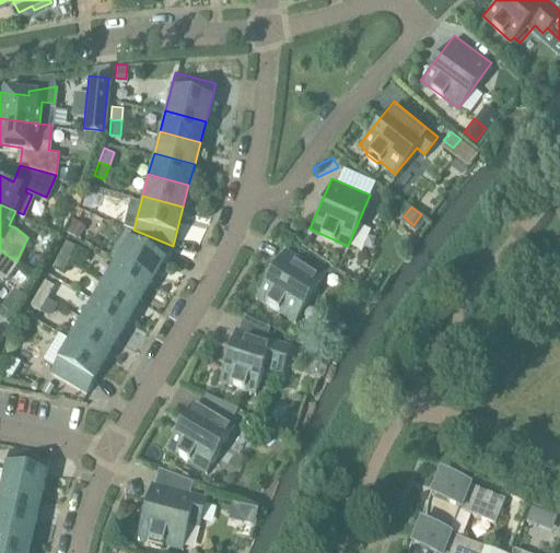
[(72,216),(67,230),(70,232),(77,235),(83,223),(72,216)]
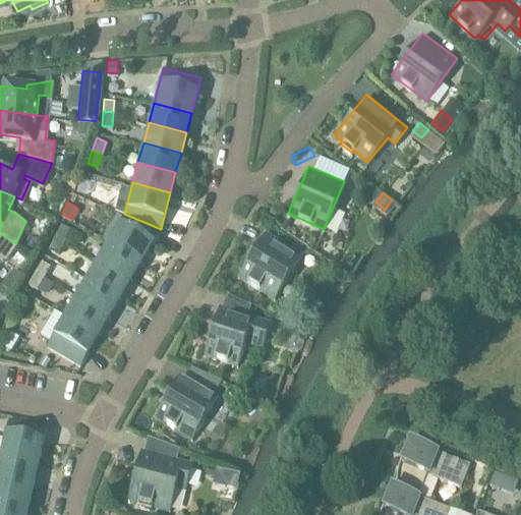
[(141,261),(161,229),(124,214),(108,240),(141,261)]
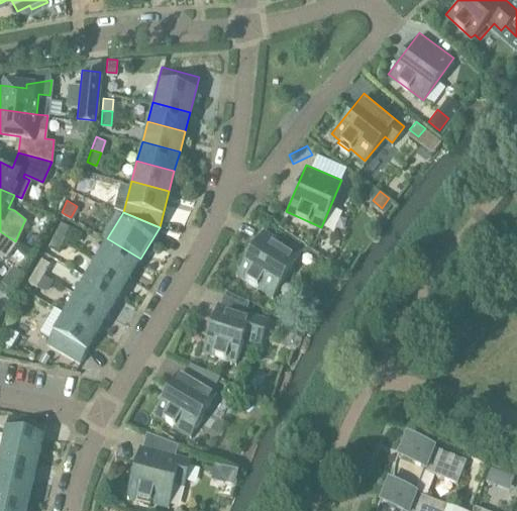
[(55,231),(65,237),(70,226),(61,220),(55,231)]
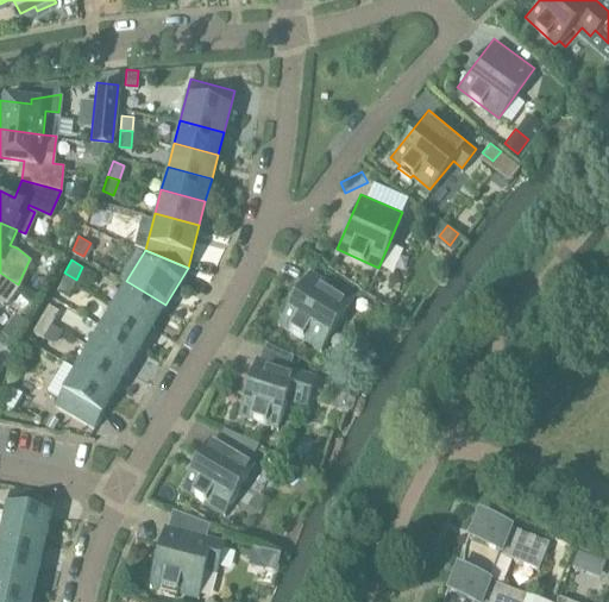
[(320,347),(352,296),(309,269),(277,320),(320,347)]
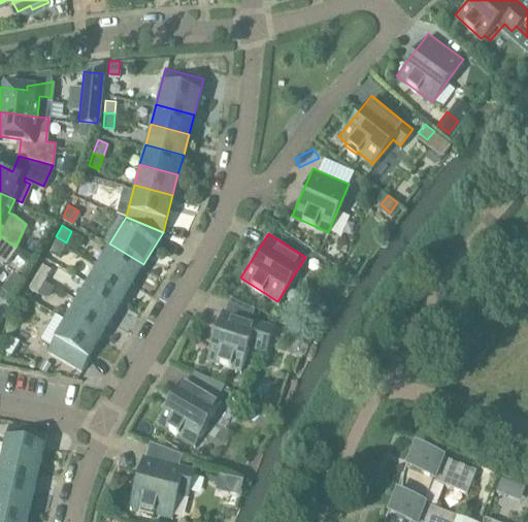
[(15,247),(0,236),(0,257),(5,261),(15,247)]
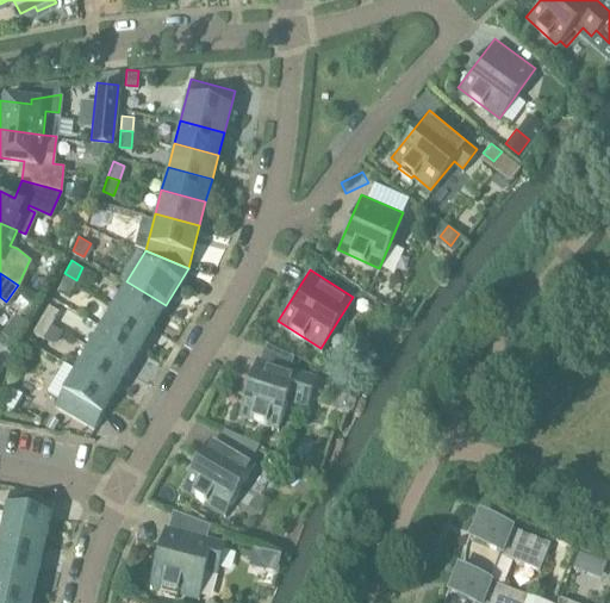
[(68,293),(76,280),(64,273),(56,286),(68,293)]
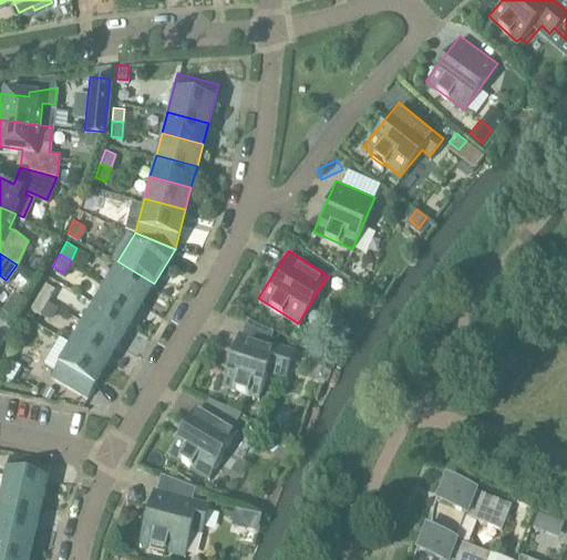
[(143,302),(154,283),(117,261),(106,280),(143,302)]
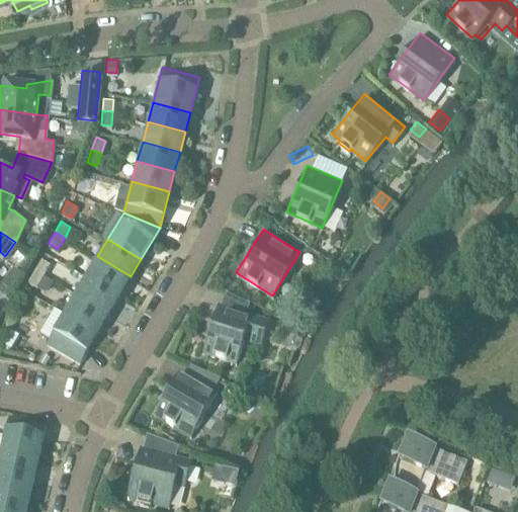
[(34,268),(45,273),(52,261),(41,256),(34,268)]
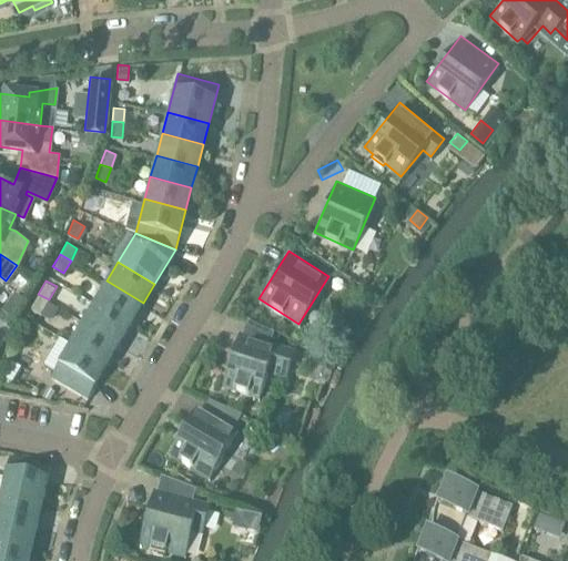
[(131,323),(143,303),(107,281),(94,301),(131,323)]
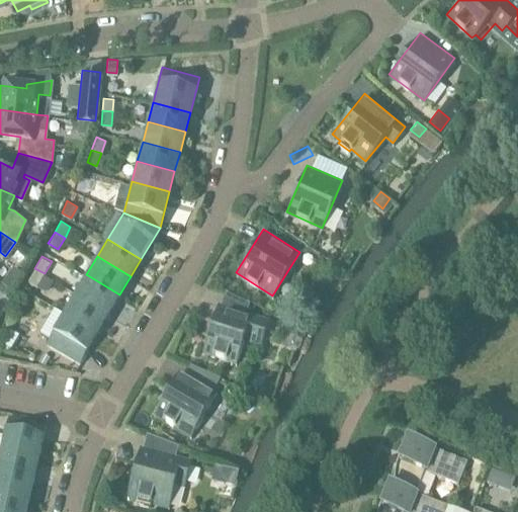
[(13,264),(2,279),(11,287),(22,271),(13,264)]
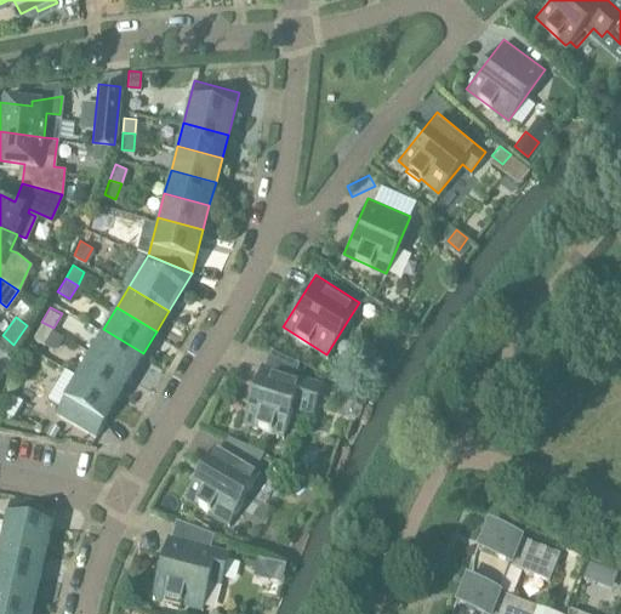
[(46,341),(53,328),(41,322),(34,335),(46,341)]
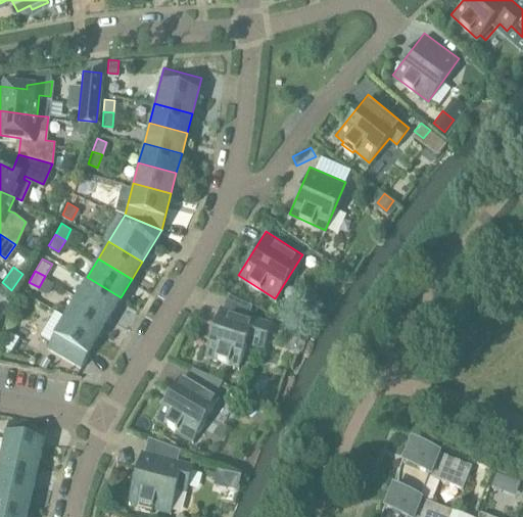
[(110,315),(121,297),(87,277),(77,294),(110,315)]
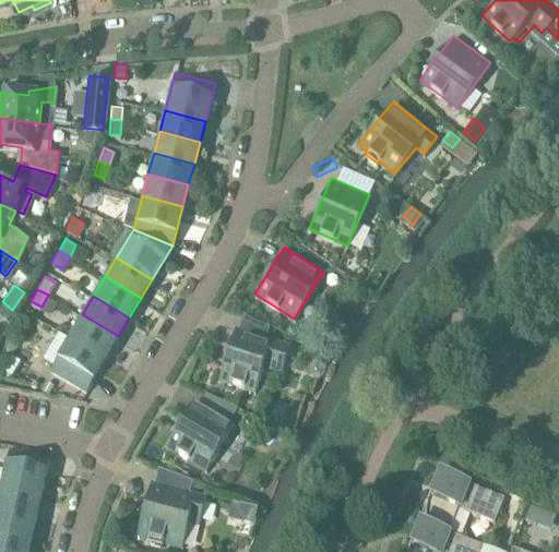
[(264,335),(268,325),(241,313),(237,326),(235,325),(218,379),(254,390),(262,363),(281,370),(289,343),(264,335)]
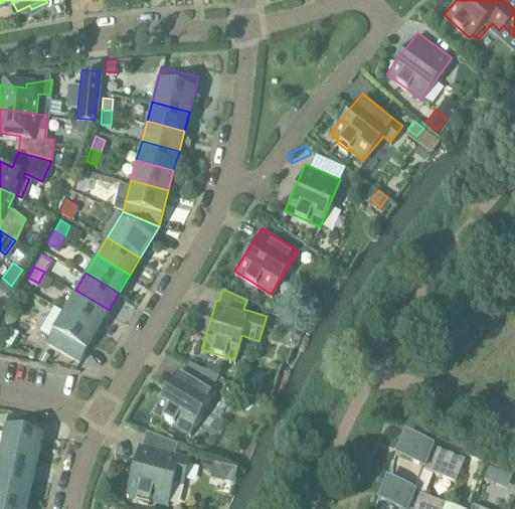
[(99,327),(109,310),(75,290),(65,308),(99,327)]
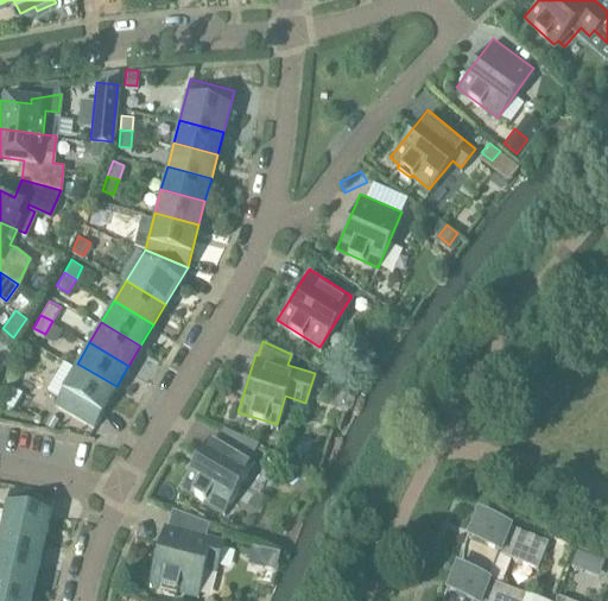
[(94,425),(116,386),(77,364),(55,402),(94,425)]
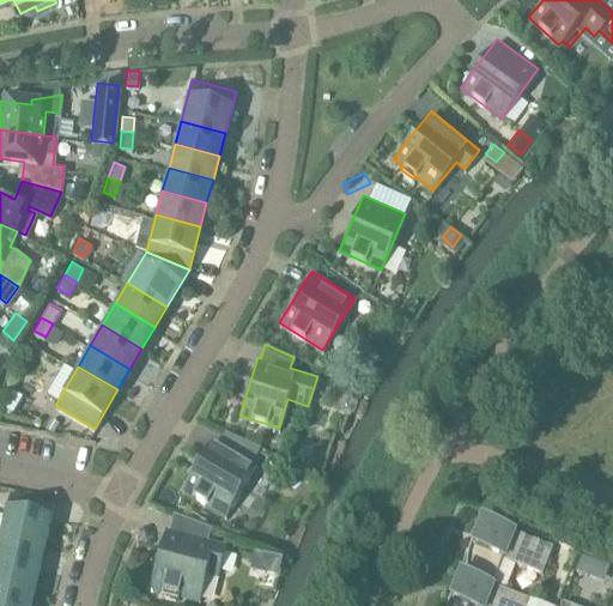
[(225,515),(256,462),(213,436),(181,489),(225,515)]
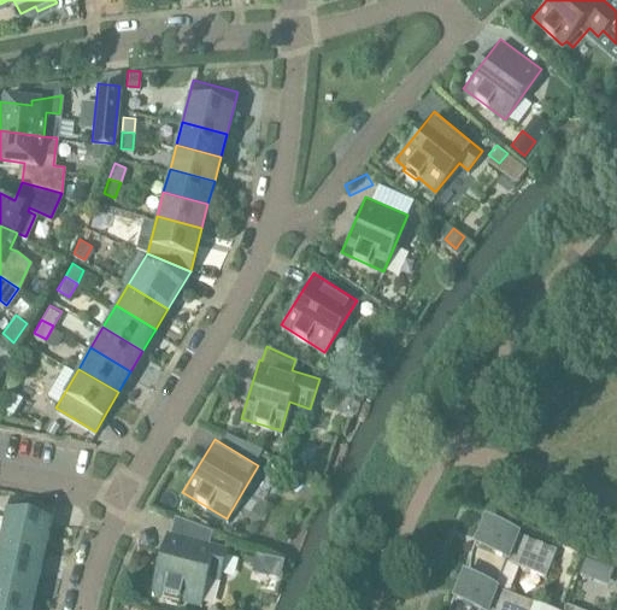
[(1,535),(46,545),(56,504),(10,493),(1,535)]
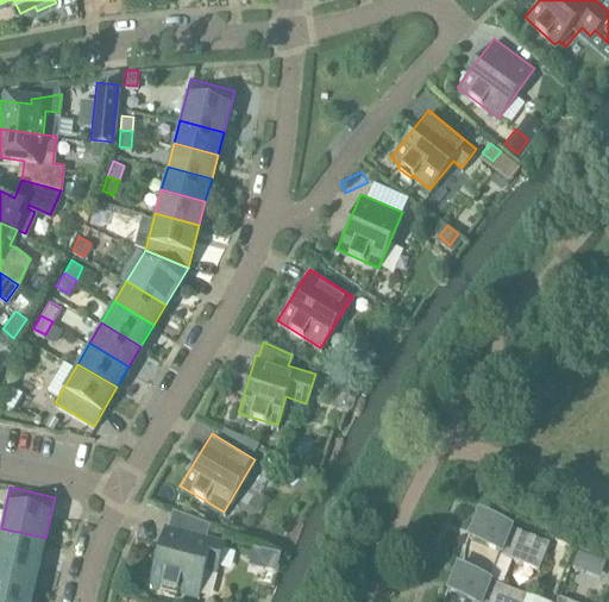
[(206,534),(209,520),(171,505),(167,524),(164,524),(149,582),(198,595),(199,589),(211,593),(218,563),(228,565),(233,549),(223,545),(224,539),(206,534)]
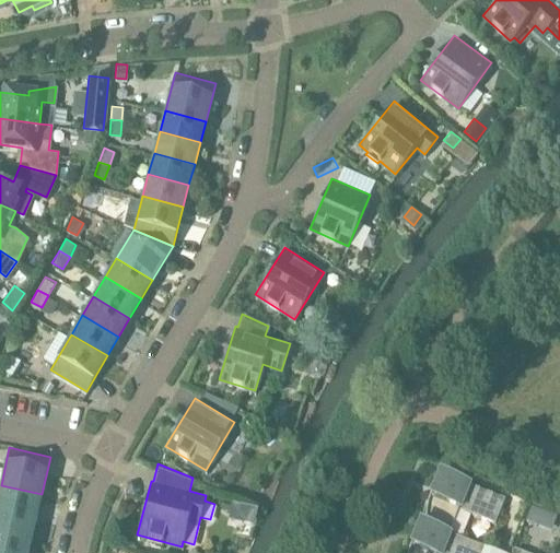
[(424,521),(450,531),(459,507),(496,521),(505,496),(444,472),(435,495),(431,494),(432,493),(430,493),(429,498),(427,504),(427,509),(426,516),(426,521),(424,520),(424,521)]
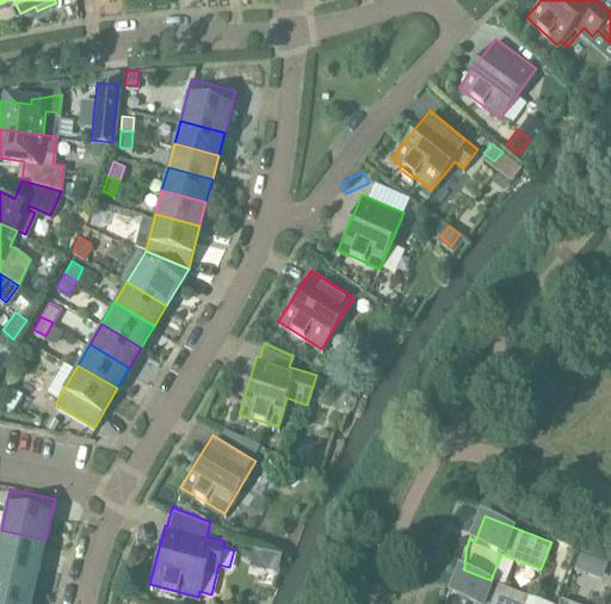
[(0,555),(39,565),(45,540),(1,530),(0,532),(0,555)]
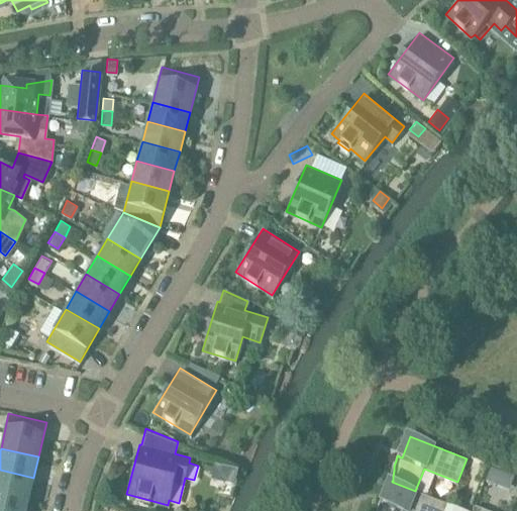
[(503,471),(494,468),(493,469),(487,484),(497,488),(503,471)]
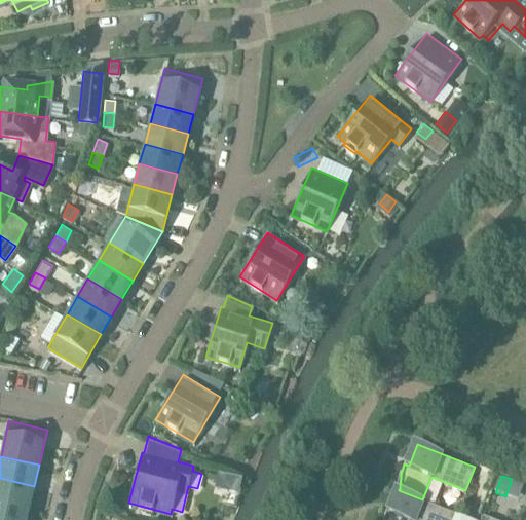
[(0,500),(30,508),(34,486),(0,478),(0,500)]
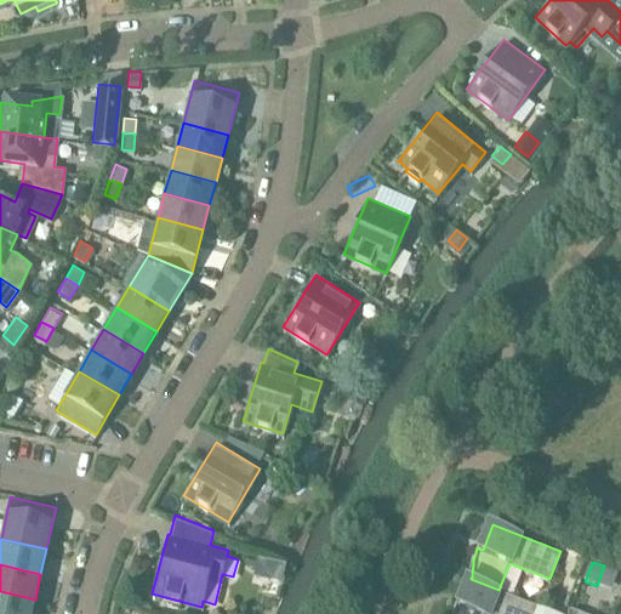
[(551,613),(552,610),(499,590),(471,579),(461,603),(457,601),(456,600),(454,606),(453,612),(451,613),(551,613)]
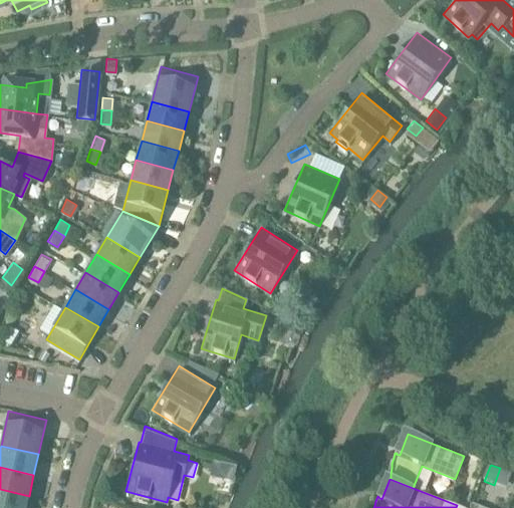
[(0,507),(25,507),(29,496),(0,489),(0,507)]
